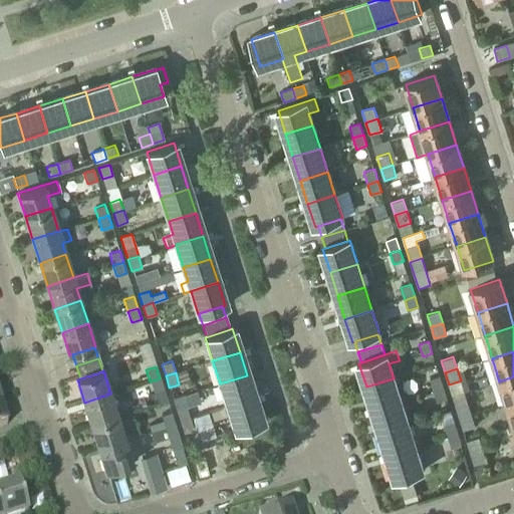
[(227,408),(254,399),(247,375),(220,383),(227,408)]
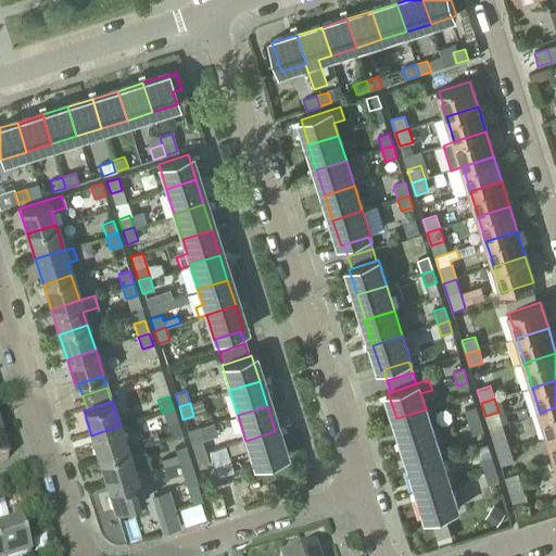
[(469,422),(479,419),(476,407),(465,411),(469,422)]
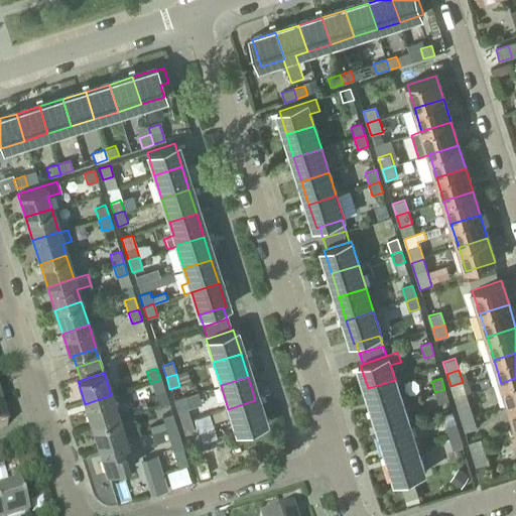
[(509,406),(515,403),(515,378),(501,383),(509,406)]
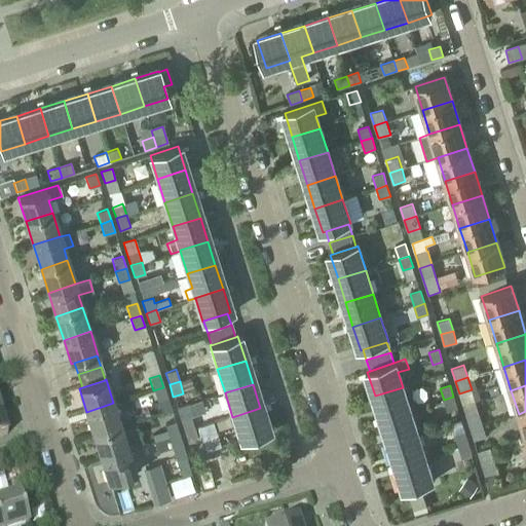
[(157,401),(167,398),(163,387),(153,390),(157,401)]
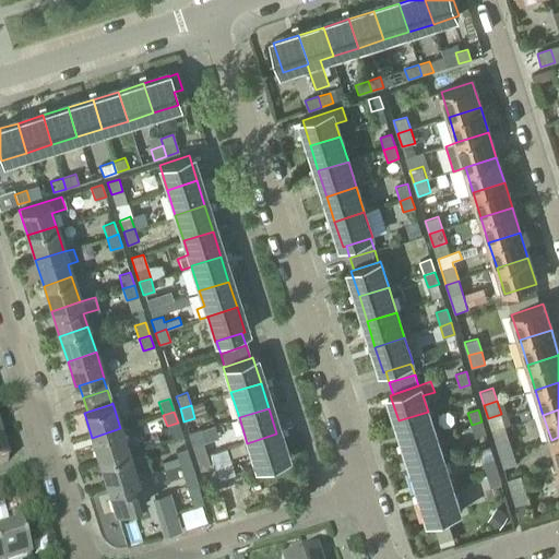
[(436,437),(436,436),(428,412),(399,420),(406,445),(436,437)]
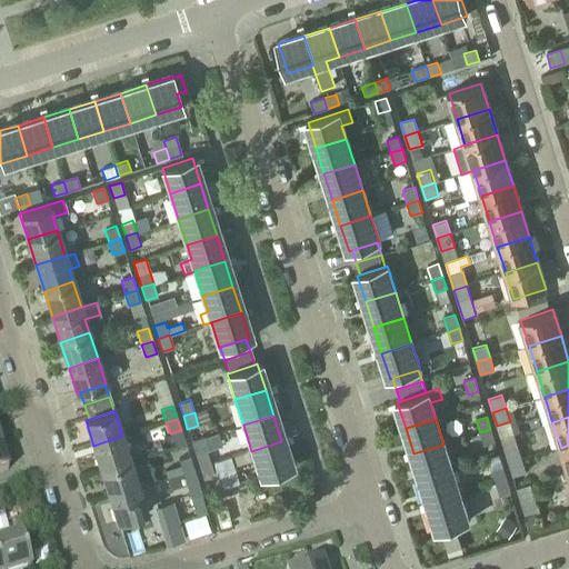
[(483,446),(495,442),(490,429),(480,432),(483,446)]
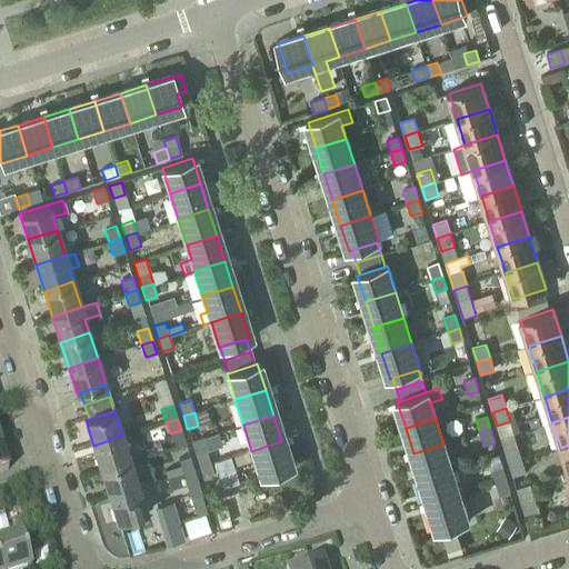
[(101,471),(130,461),(122,436),(93,446),(101,471)]
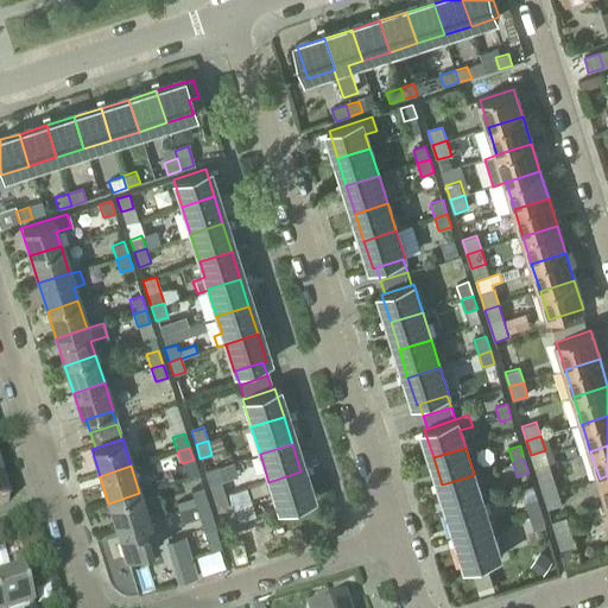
[(301,472),(268,482),(278,510),(310,499),(301,472)]
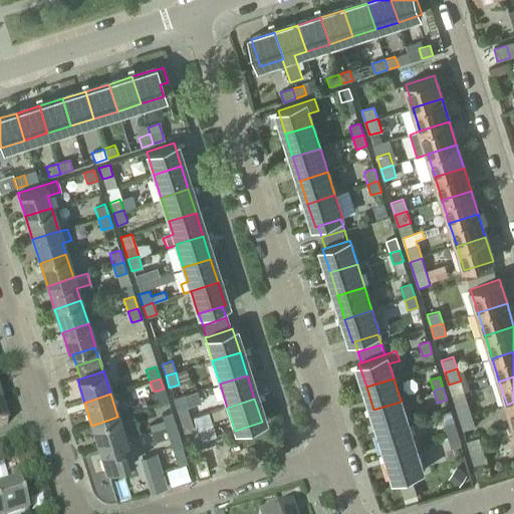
[(401,402),(373,410),(380,433),(408,425),(404,410),(401,402)]
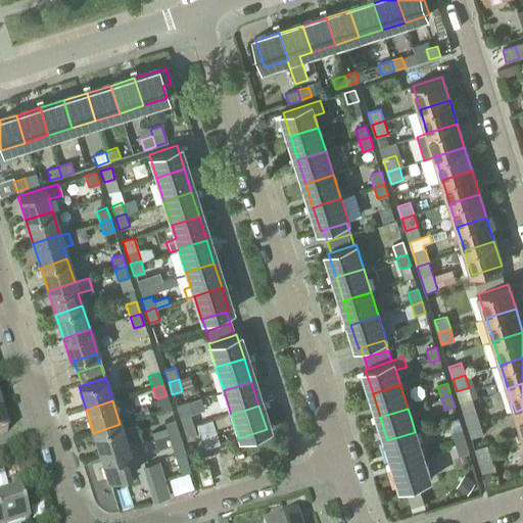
[(468,426),(480,422),(476,410),(464,414),(468,426)]
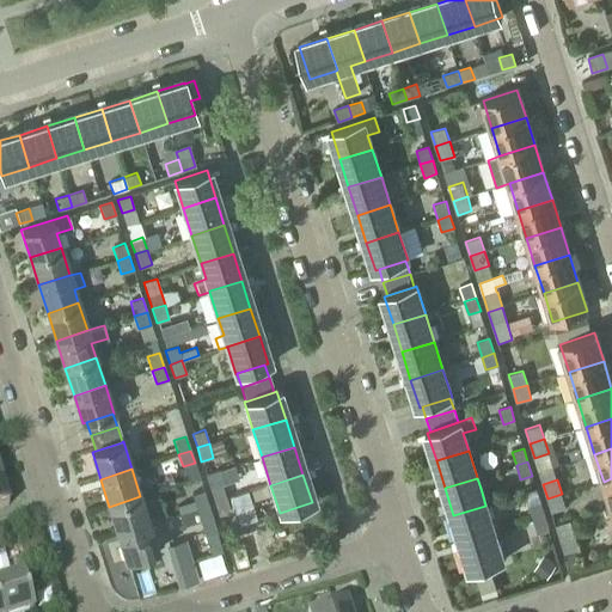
[(215,503),(226,500),(221,485),(210,489),(215,503)]
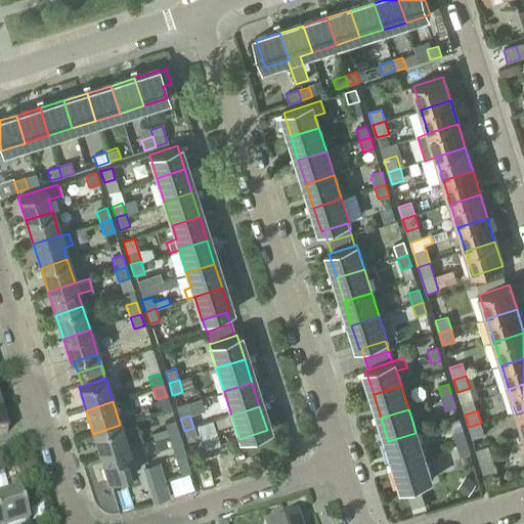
[(168,436),(178,433),(174,421),(165,424),(168,436)]
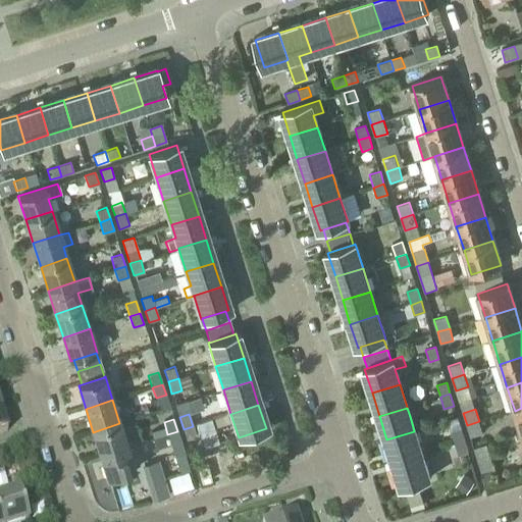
[(467,425),(471,437),(482,433),(479,421),(467,425)]
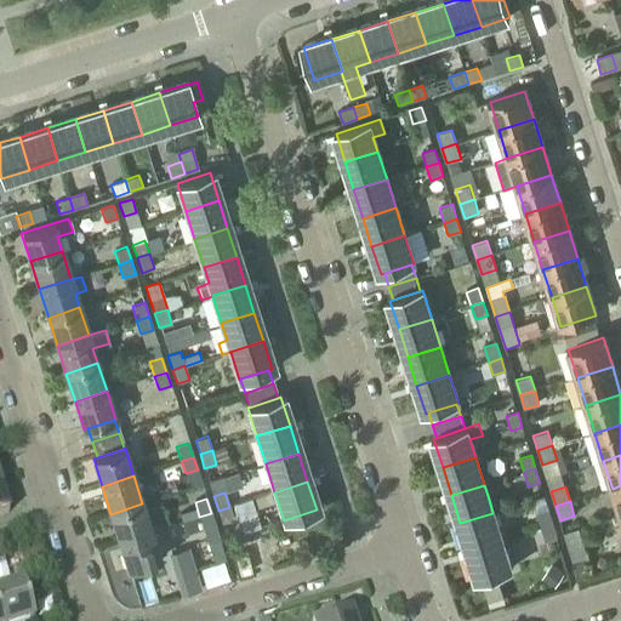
[(120,541),(152,531),(142,503),(110,514),(120,541)]
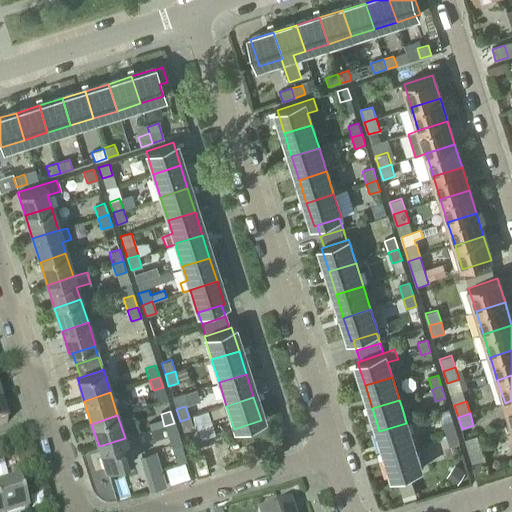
[(183,431),(192,428),(189,418),(180,421),(183,431)]
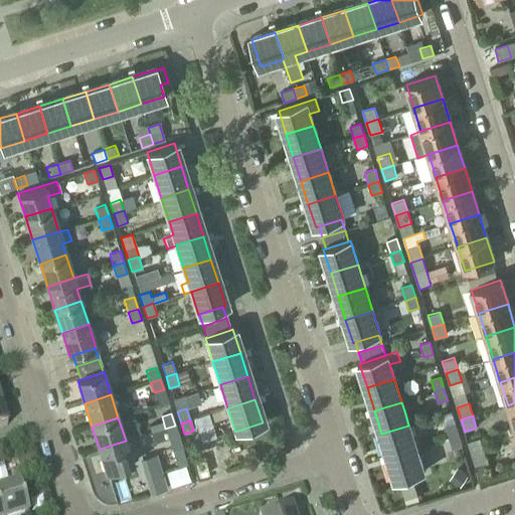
[(450,438),(459,435),(455,423),(446,426),(450,438)]
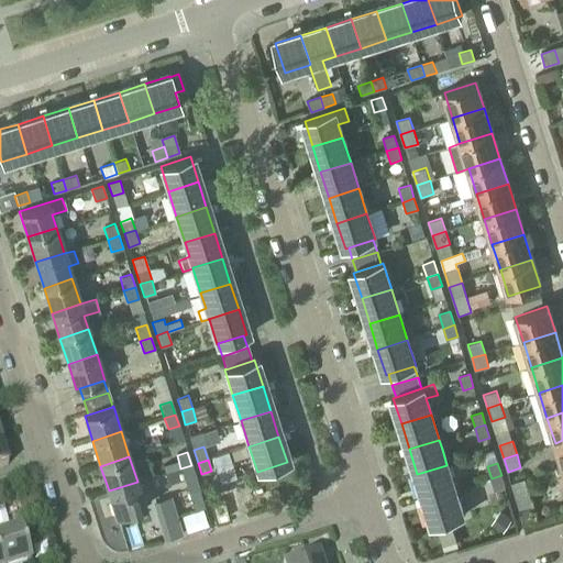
[(191,465),(180,468),(195,511),(205,508),(191,465)]
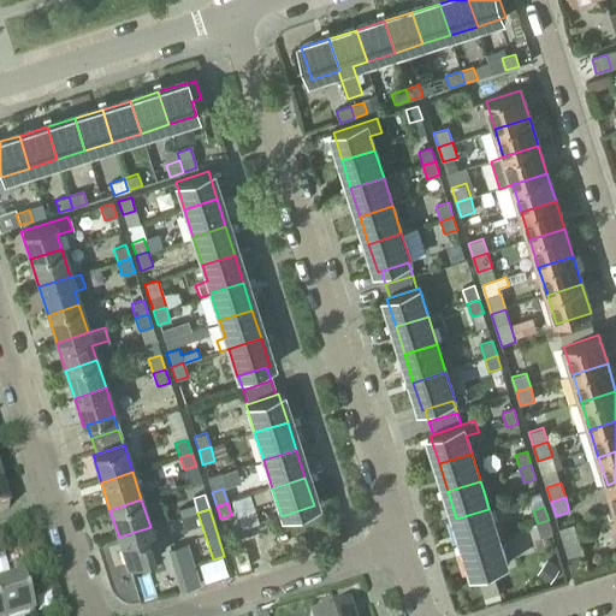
[(466,546),(498,537),(489,509),(456,519),(466,546)]
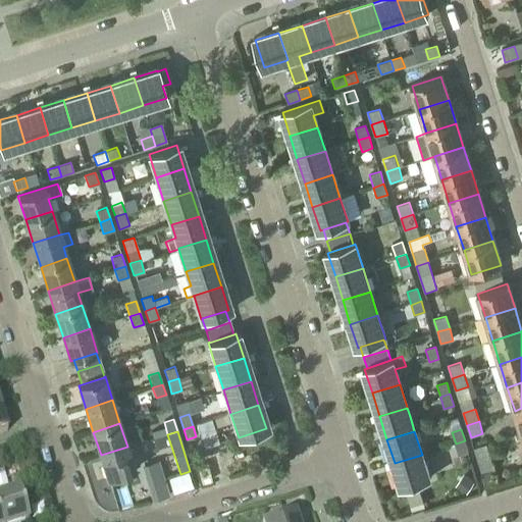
[(468,452),(465,440),(456,444),(459,455),(468,452)]
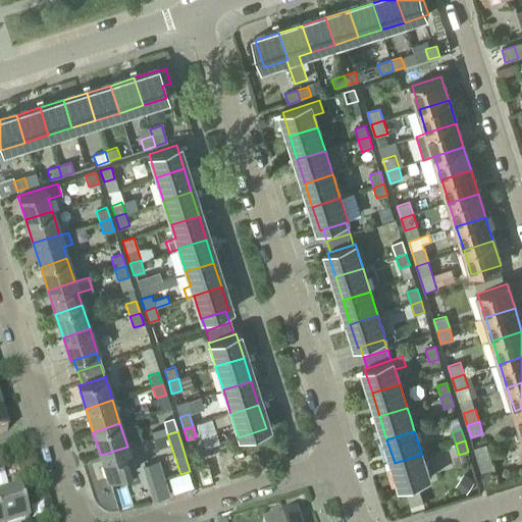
[(486,445),(474,449),(478,460),(481,472),(493,469),(486,445)]
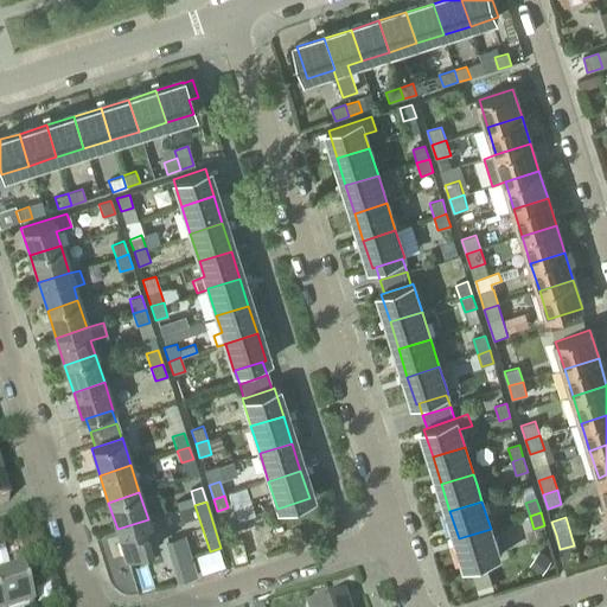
[(0,522),(0,534),(13,530),(11,519),(0,522)]
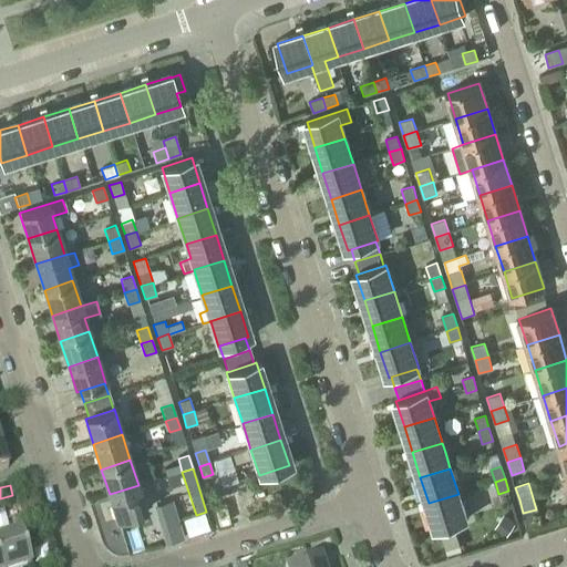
[(138,485),(110,494),(117,519),(146,511),(138,485)]
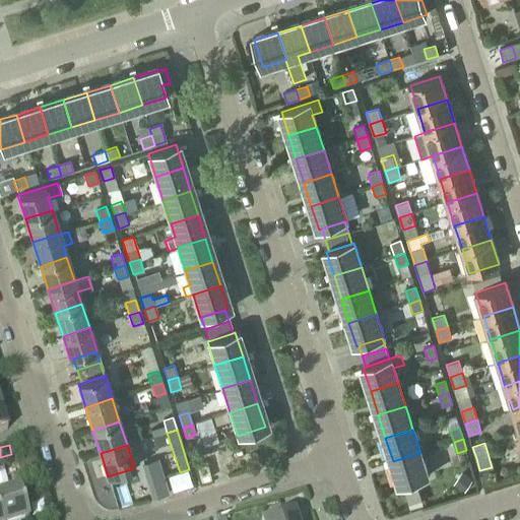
[(420,453),(393,461),(400,484),(428,476),(420,453)]
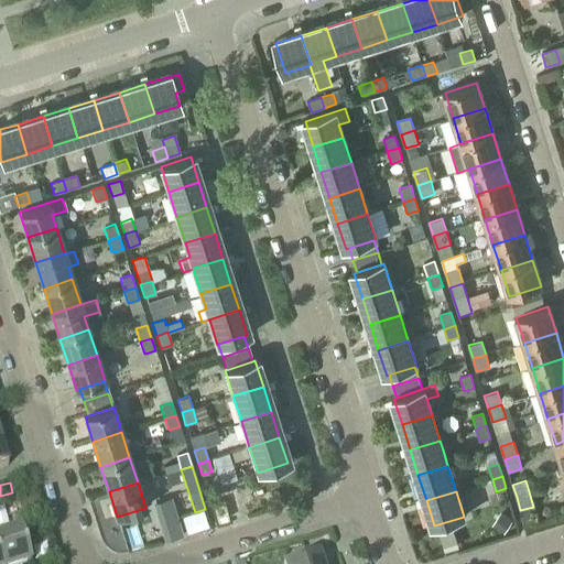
[(162,527),(160,528),(164,542),(183,535),(179,521),(176,522),(162,527)]
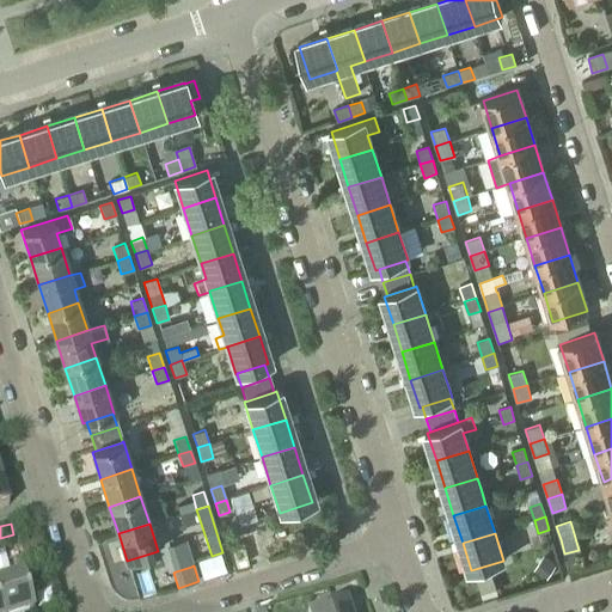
[(43,575),(30,580),(36,598),(49,594),(43,575)]
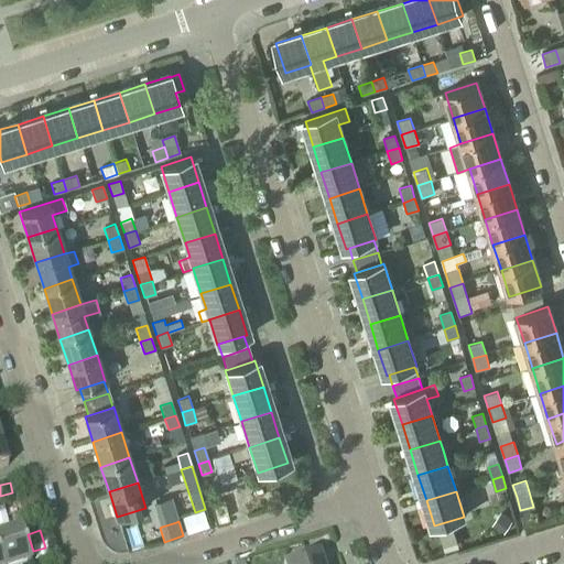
[(0,563),(29,563),(18,531),(0,537),(0,563)]
